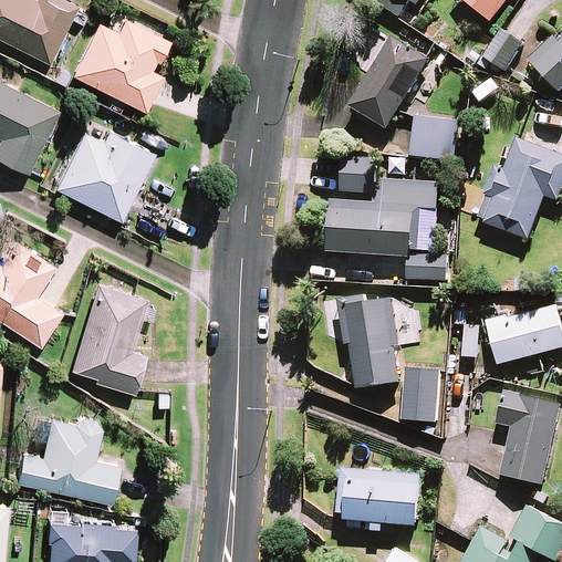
[(0,0),(0,35),(48,60),(76,2),(72,0),(0,0)]
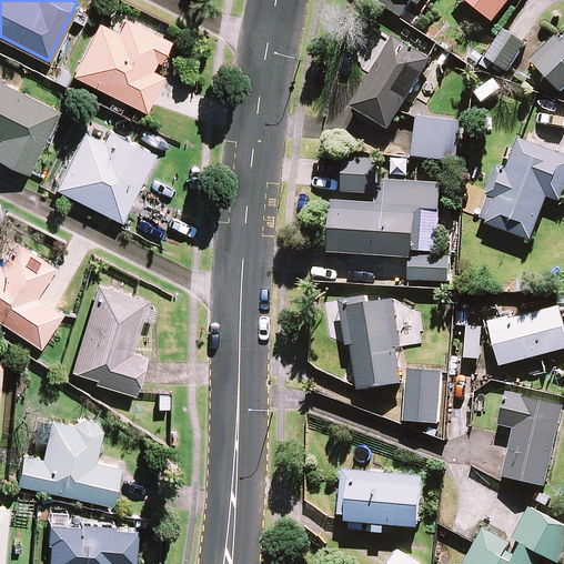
[(378,0),(401,14),(410,1),(416,6),(420,0),(378,0)]
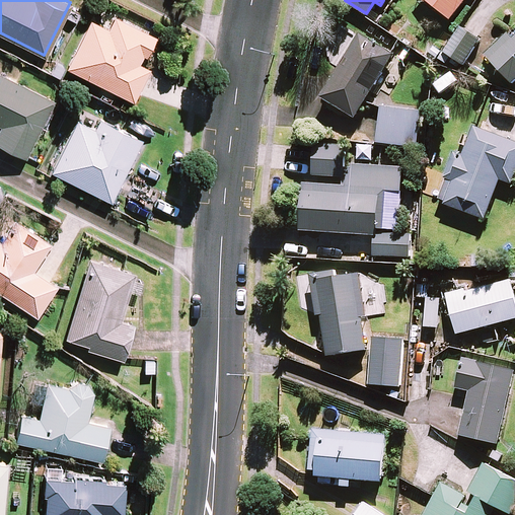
[(423,0),(448,20),(464,0),(423,0)]
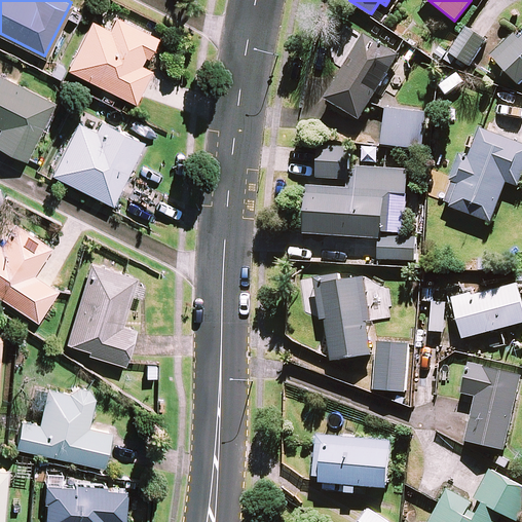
[(90,17),(66,66),(134,101),(151,67),(140,62),(144,53),(147,54),(157,35),(115,14),(109,27),(90,17)]
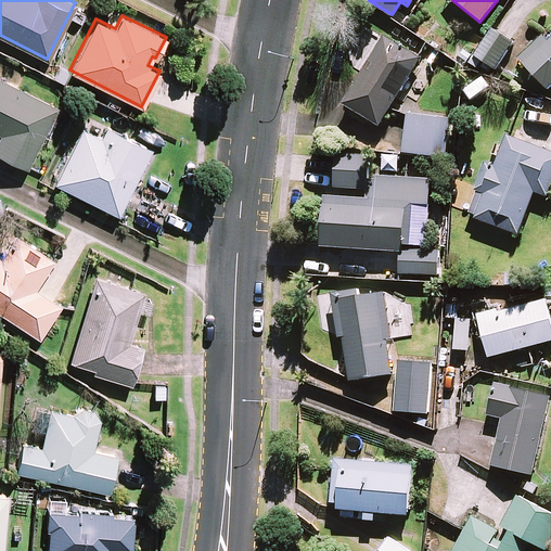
[(550,25),(516,60),(545,88),(550,81),(550,25)]
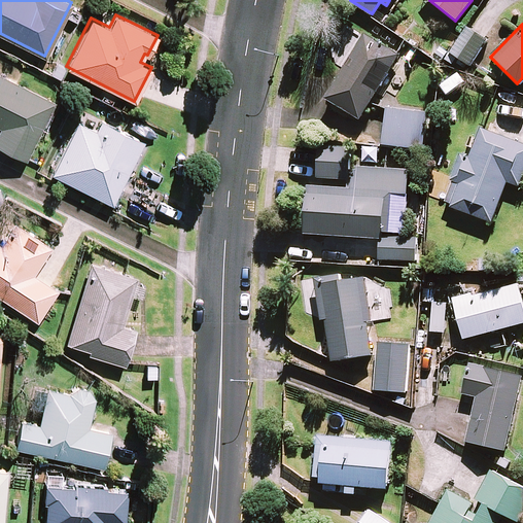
[(468,66),(487,39),(466,25),(448,53),(468,66)]
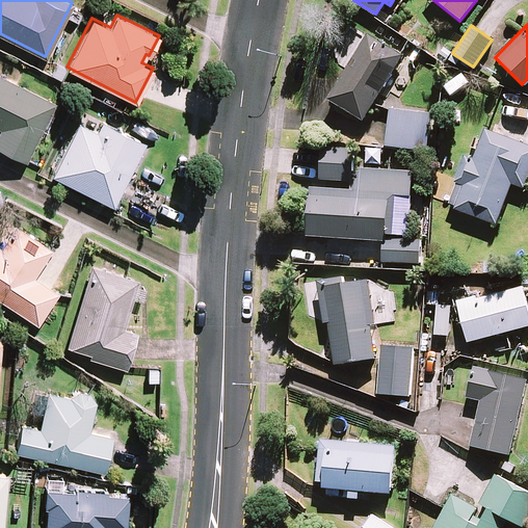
[(370,103),(400,55),(366,34),(327,99),(361,120),(370,103)]
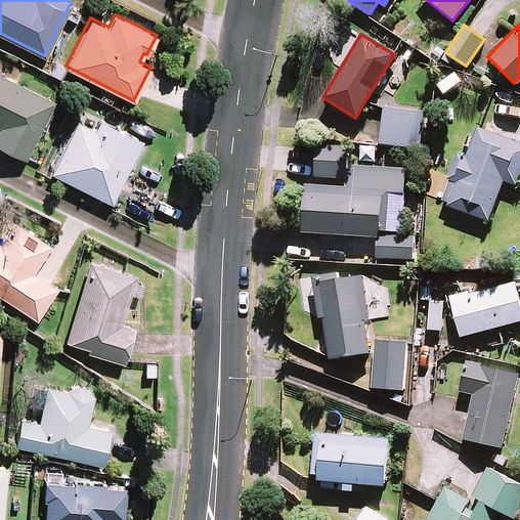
[(54,99),(0,72),(0,125),(0,143),(26,157),(27,155),(54,99)]
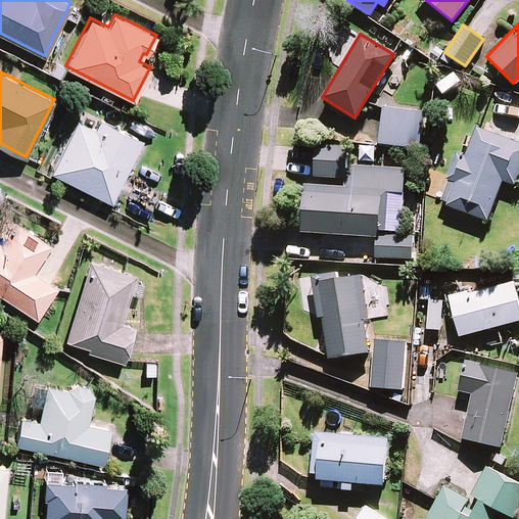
[(422,111),(380,106),(376,143),(418,147),(422,111)]
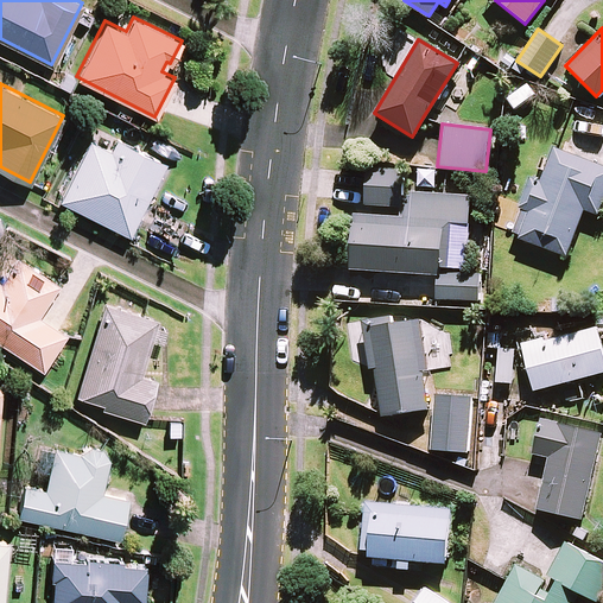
[(89,138),(58,198),(129,234),(165,160),(116,137),(110,148),(89,138)]
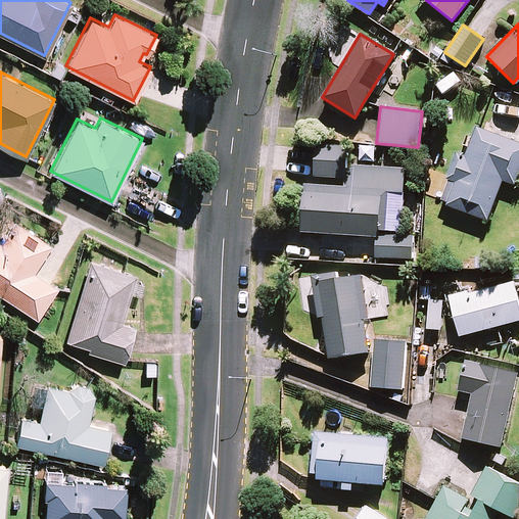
[(442,204),(486,220),(501,182),(514,187),(518,173),(518,142),(476,127),(464,157),(458,154),(440,201),(443,202),(442,204)]
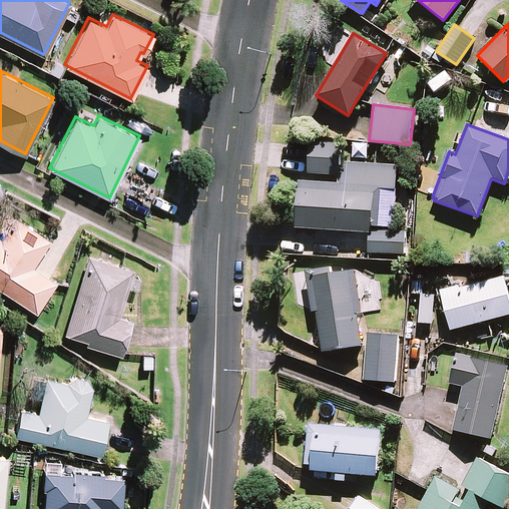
[(308,142),(306,173),(337,175),(339,144),(308,142)]
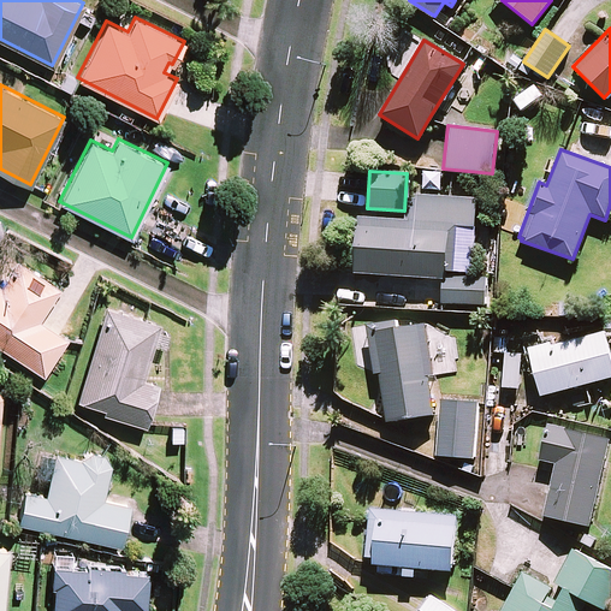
[(354,218),(351,273),(443,278),(444,274),(444,272),(452,272),(454,249),(474,250),(476,197),(416,195),(415,199),(407,199),(405,220),(354,218)]
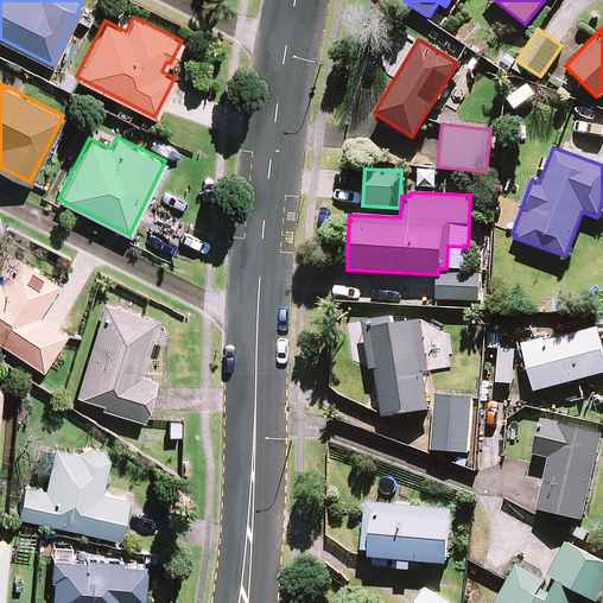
[(0,343),(42,370),(67,332),(38,315),(58,284),(18,256),(0,283),(0,343)]
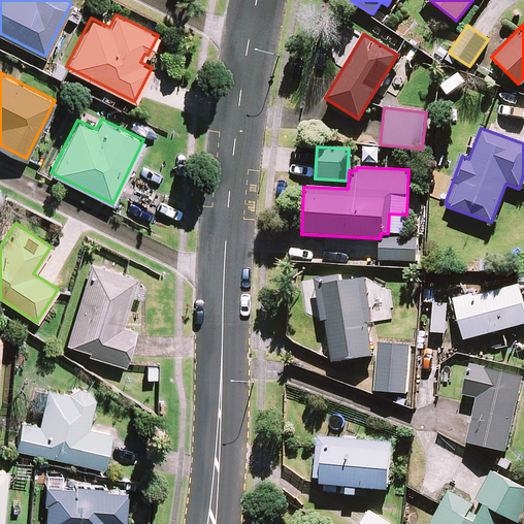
[(379,259),(415,260),(416,237),(381,235),(380,238),(379,259)]
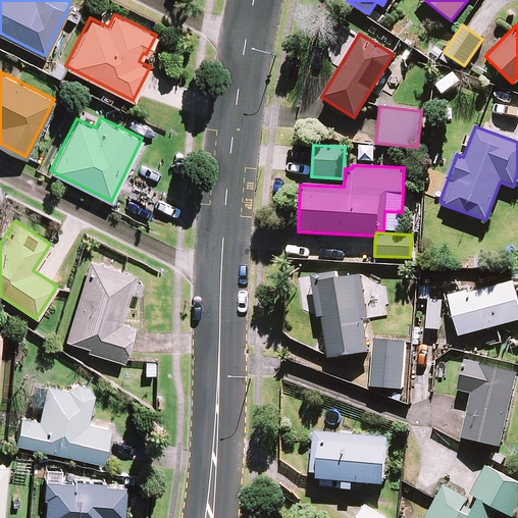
[(122,269),(89,259),(64,339),(87,345),(86,349),(122,360),(124,355),(134,324),(120,321),(135,273),(122,269)]
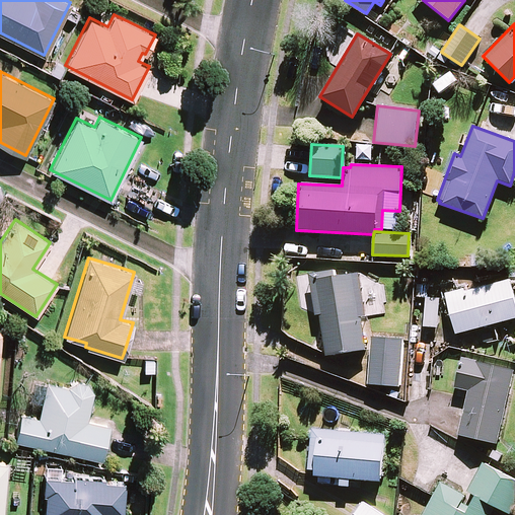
[(312,281),(324,355),(365,348),(360,318),(366,317),(358,273),(312,281)]
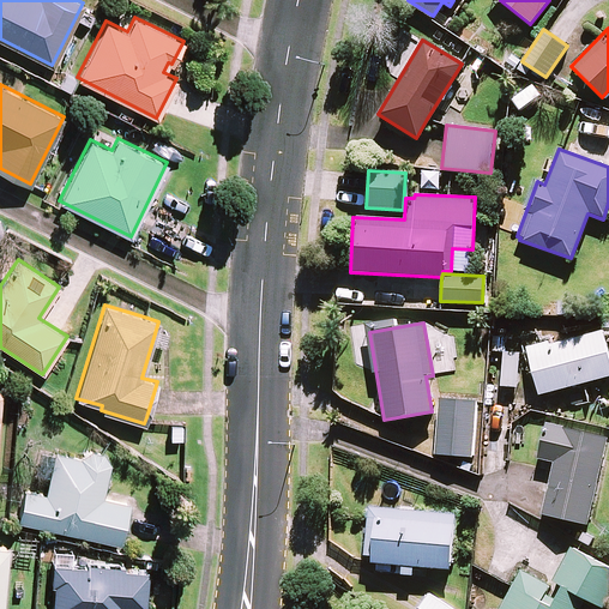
[(538,395),(608,374),(608,367),(598,331),(549,345),(548,342),(525,348),(538,395)]
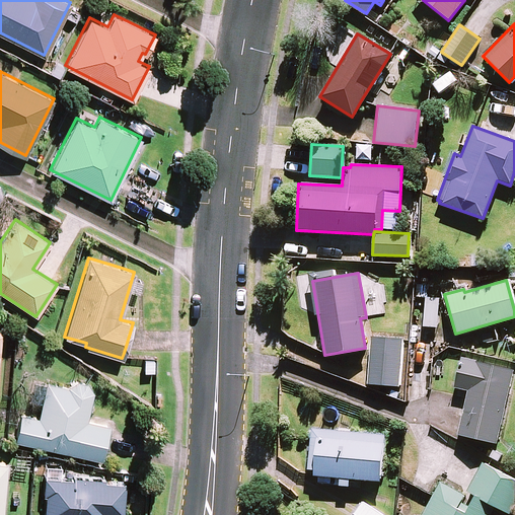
[(436,326),(437,297),(424,296),(422,325),(436,326)]
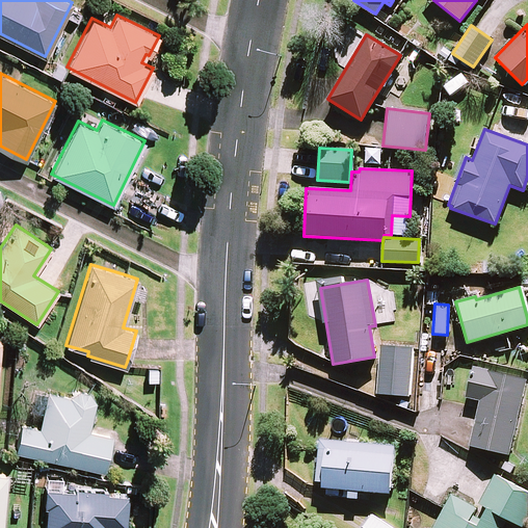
[(407,396),(411,346),(379,344),(376,394),(407,396)]
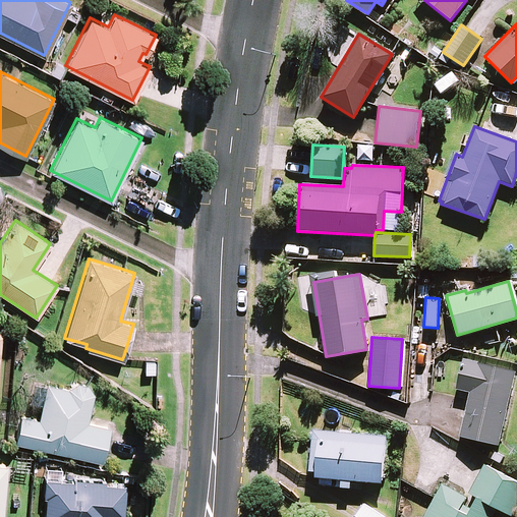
[(497,444),(513,371),(461,359),(455,390),(469,393),(459,436),(497,444)]
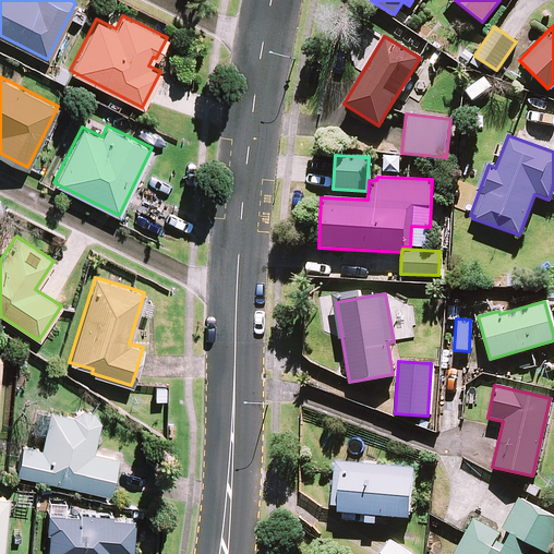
[(14,472),(108,492),(117,456),(93,450),(99,421),(94,411),(82,408),(72,414),(49,410),(40,448),(20,444),(14,472)]
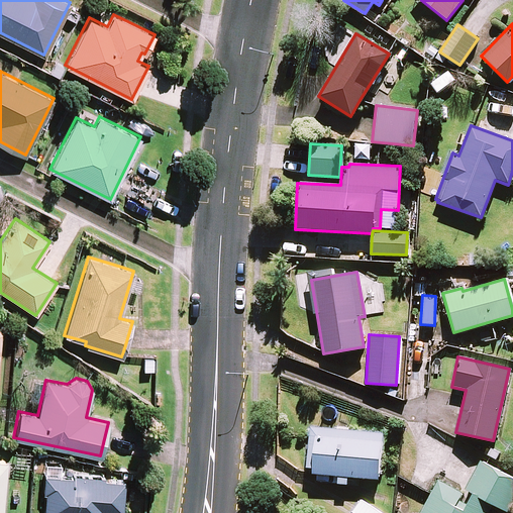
[(382,480),(385,432),(314,426),(311,467),(316,468),(316,475),(341,477),(340,485),(350,485),(351,478),(382,480)]
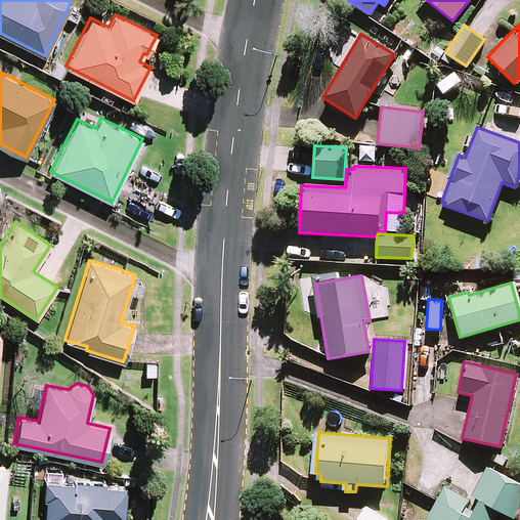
[(519,484),(485,467),(470,496),(513,519),(519,508),(519,484)]
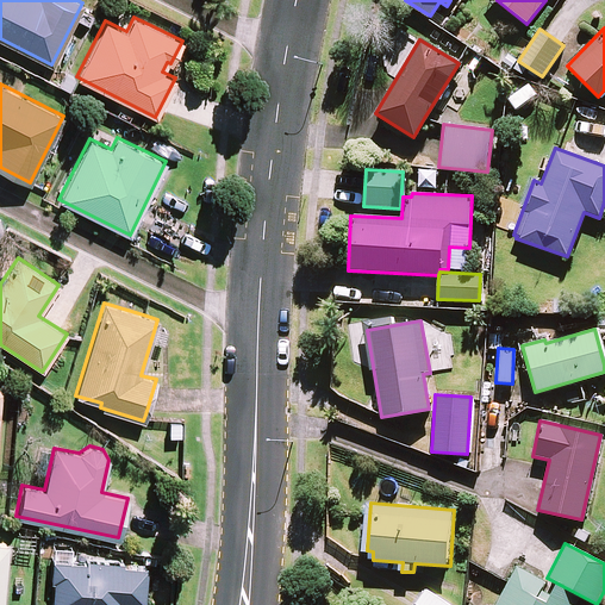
[(85,562),(51,560),(50,581),(51,581),(49,604),(119,604),(120,603),(143,604),(147,567),(123,565),(123,561),(85,559),(85,562)]
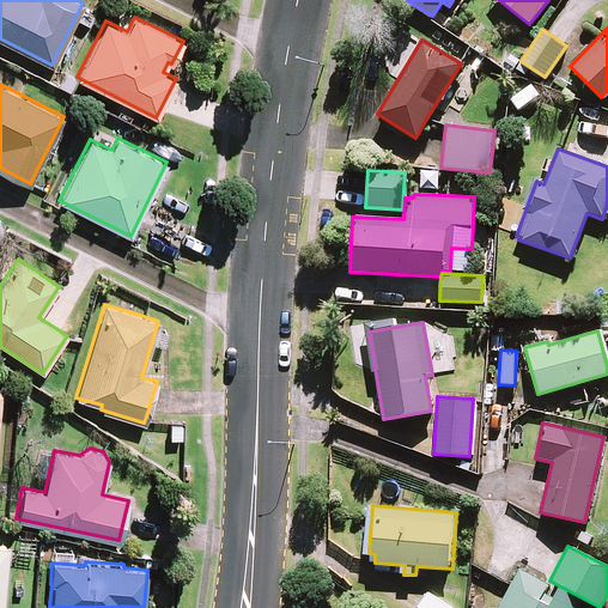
[(499,607),(575,607),(579,600),(557,588),(553,596),(543,591),(548,583),(521,569),(499,607)]
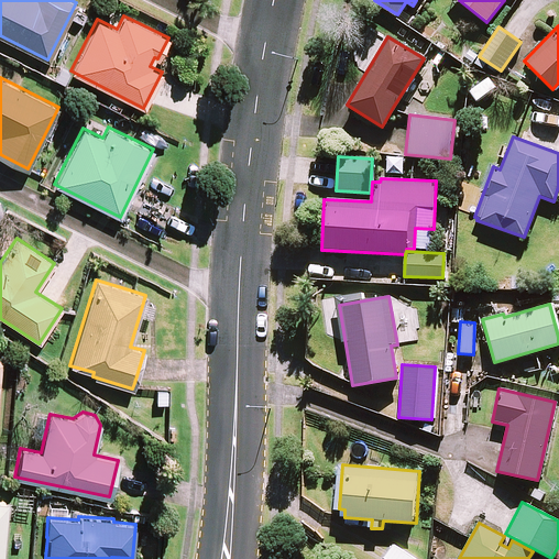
[(383,558),(414,558),(393,545),(383,558)]
